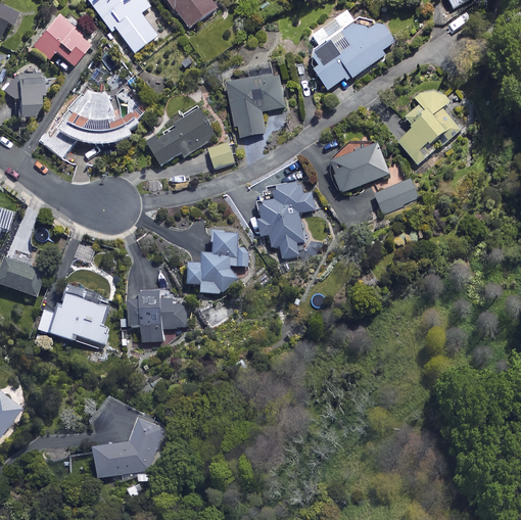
[(88,0),(111,31),(115,27),(134,52),(156,35),(140,12),(150,5),(146,0),(88,0)]
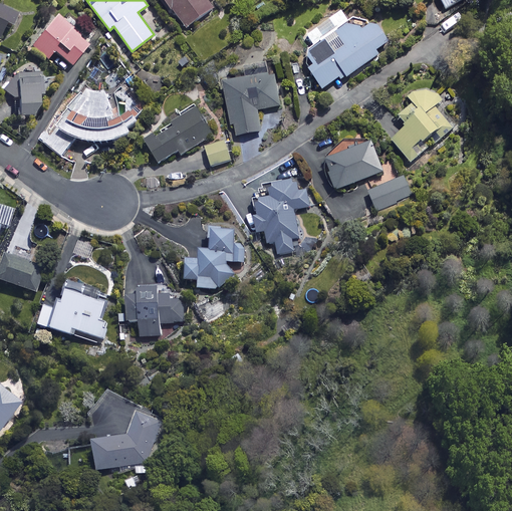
[(215,4),(212,0),(164,0),(185,27),(215,4)]
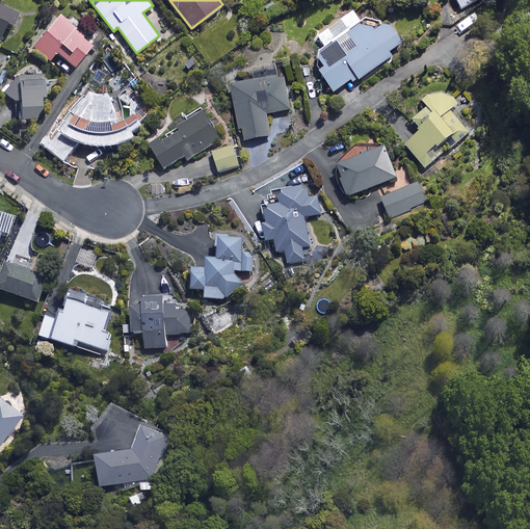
[(455,0),(459,8),(475,0),(455,0)]
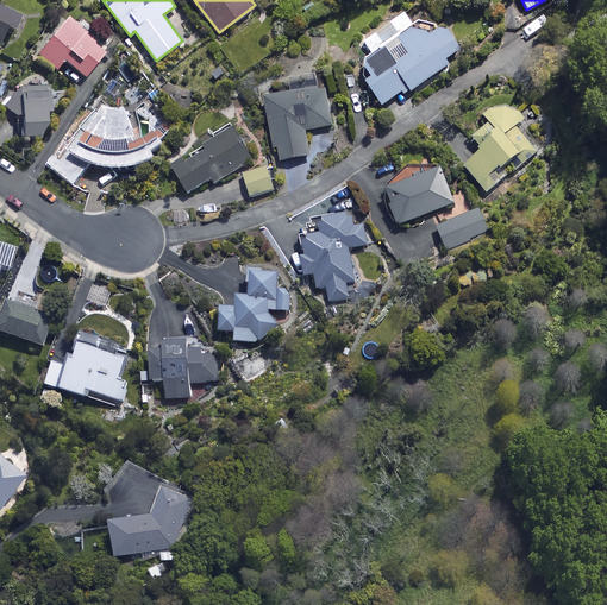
[(0,36),(4,27),(13,31),(20,16),(0,6),(0,36)]
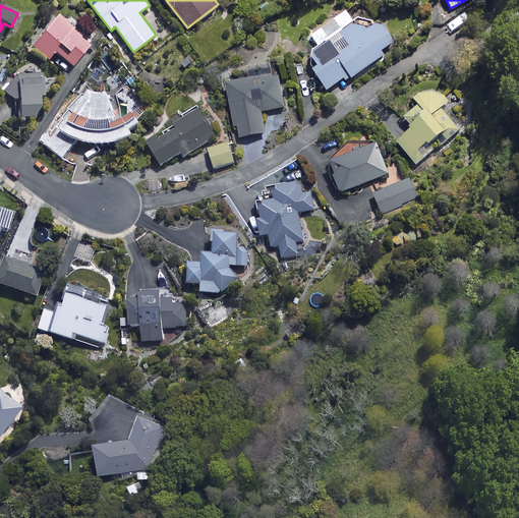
[(342,75),(345,79),(385,53),(382,49),(395,41),(379,16),(371,20),(355,16),(352,18),(346,9),(309,34),(318,44),(306,52),(310,58),(306,61),(324,88),(342,75)]
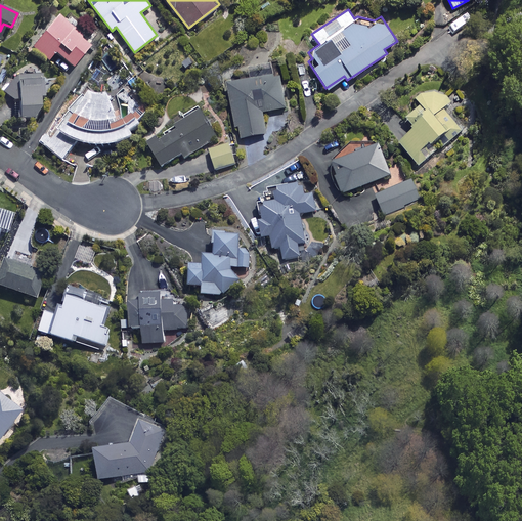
[(70,25),(55,12),(26,48),(43,62),(53,51),(71,66),(89,43),(69,26),(70,25)]
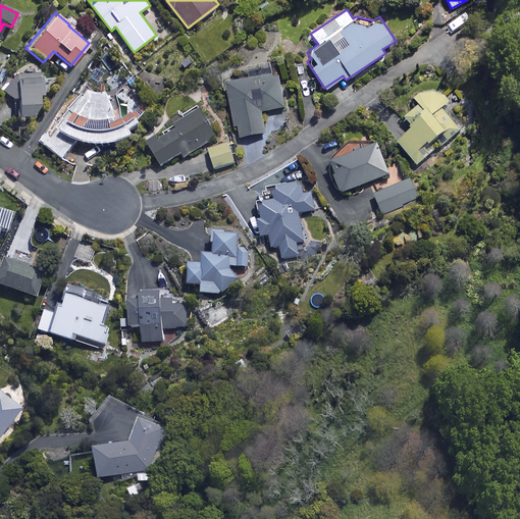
[(244,64),(247,78),(224,82),(234,125),(236,124),(238,137),(264,132),(260,110),(283,106),(276,71),(270,72),(268,60),(244,64)]
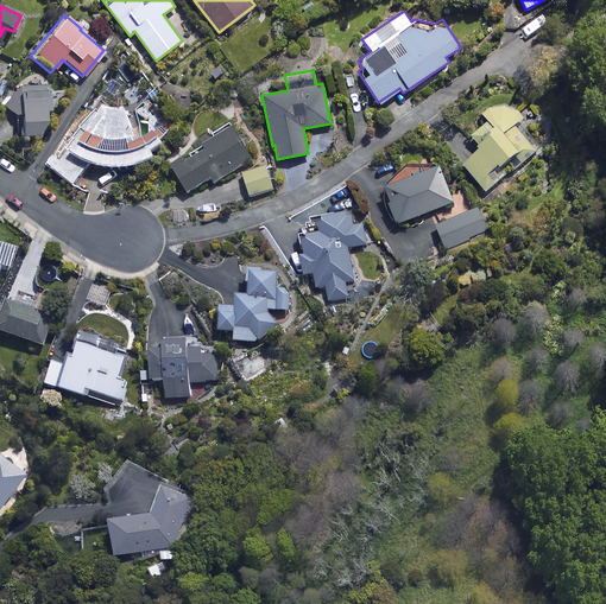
[(45,83),(20,83),(14,78),(0,91),(0,101),(20,122),(20,135),(44,135),(45,83)]
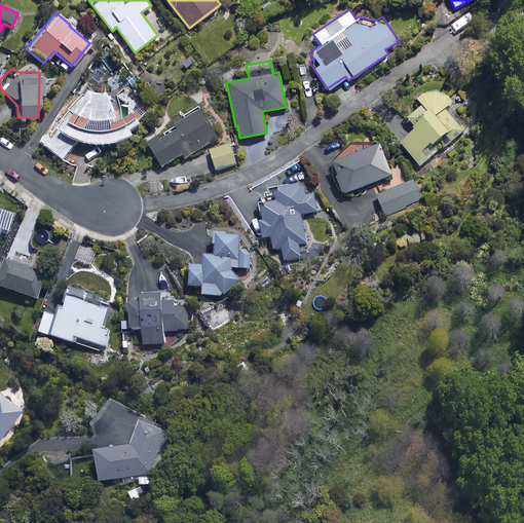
[(444,107),(453,99),(437,79),(399,111),(411,127),(397,139),(418,165),(462,129),(444,107)]
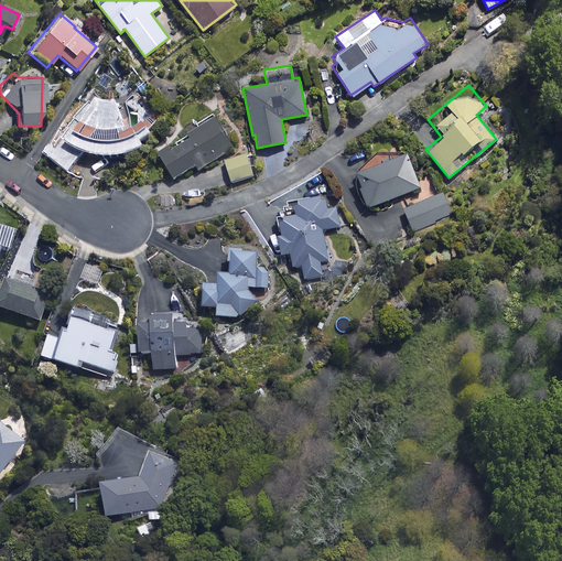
[(94,96),(64,141),(78,149),(89,152),(100,154),(117,154),(128,152),(143,146),(140,140),(162,127),(132,90),(123,96),(112,99),(101,98),(94,96)]
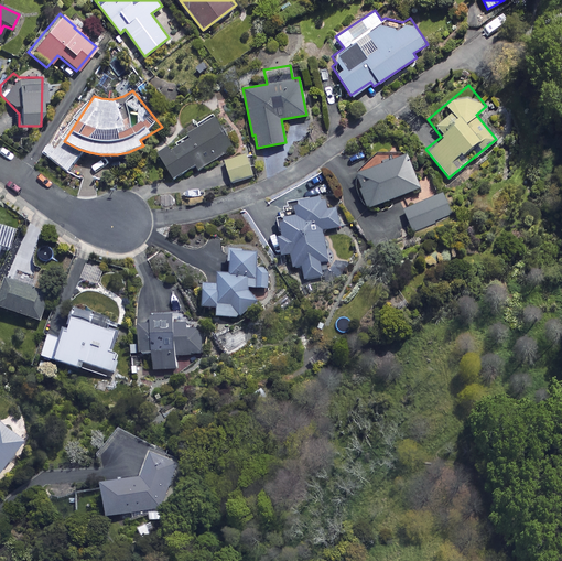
[(233,146),(212,112),(154,149),(173,177),(194,163),(197,168),(233,146)]
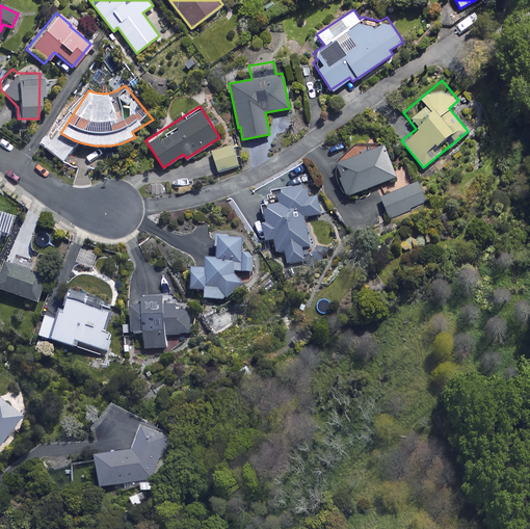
[(233,141),(209,150),(216,173),(240,164),(233,141)]
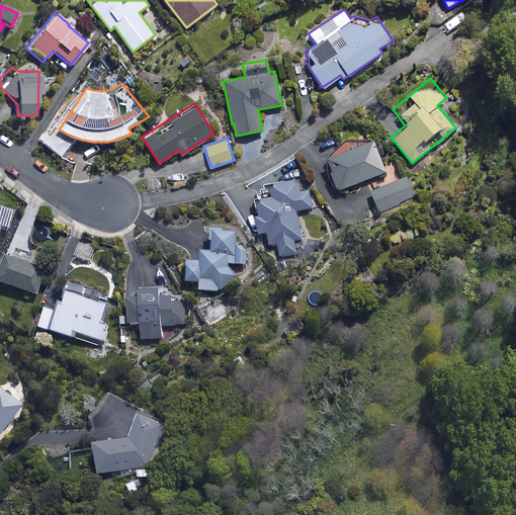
[(384,171),(373,142),(343,140),(326,159),(337,189),(384,171)]
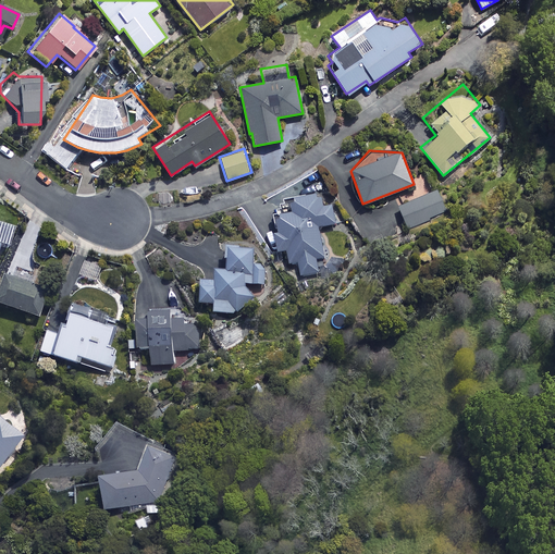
[(444,209),(434,189),(397,207),(407,226),(444,209)]
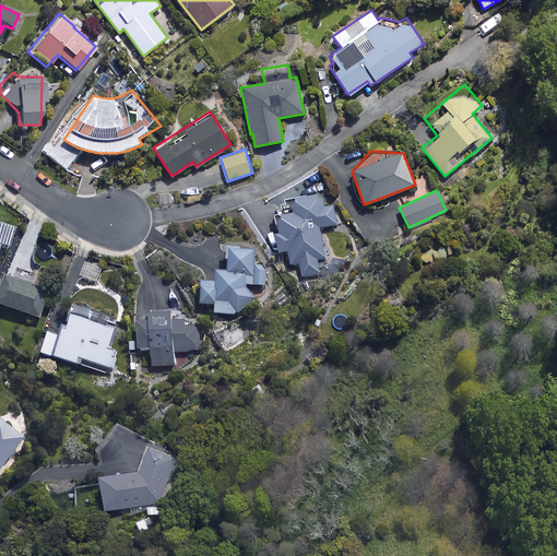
[(320,206),(318,194),(291,199),(294,213),(274,216),(277,233),(274,234),(277,252),(287,250),(289,263),(298,261),(300,275),(320,272),(318,257),(324,256),(319,226),(335,224),(332,205),(320,206)]
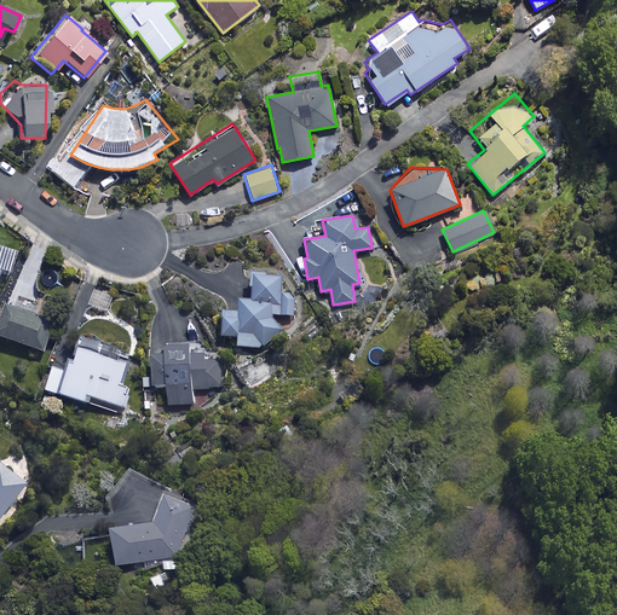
[(280,274),(252,273),(251,299),(238,299),(237,311),(221,309),(220,335),(237,335),(236,344),(277,346),(278,313),(295,314),(297,291),(280,290),(280,274)]
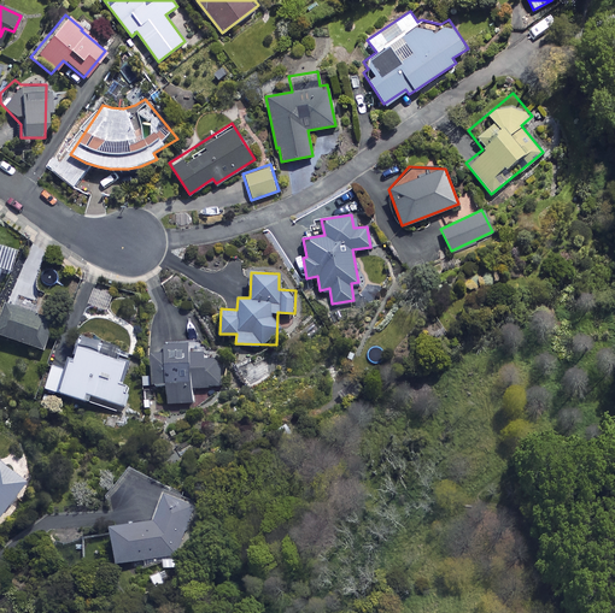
[(53,319),(6,302),(0,319),(0,334),(44,348),(53,319)]
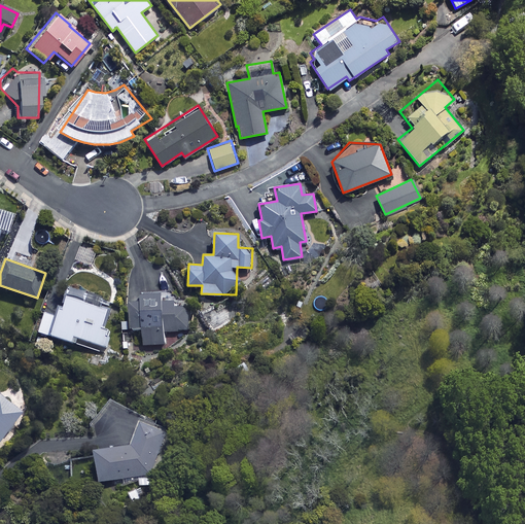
[(103,297),(68,285),(51,335),(76,342),(77,337),(104,345),(109,329),(103,326),(108,309),(100,306),(103,297)]
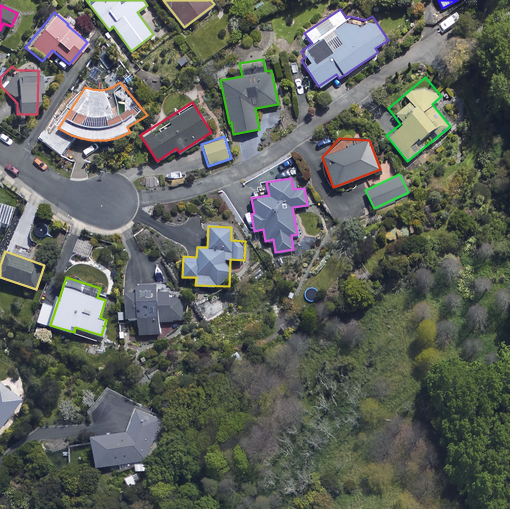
[(155,284),(136,285),(136,293),(124,294),(125,318),(138,318),(138,334),(159,333),(158,320),(183,319),(183,297),(169,298),(168,291),(155,292),(155,284)]
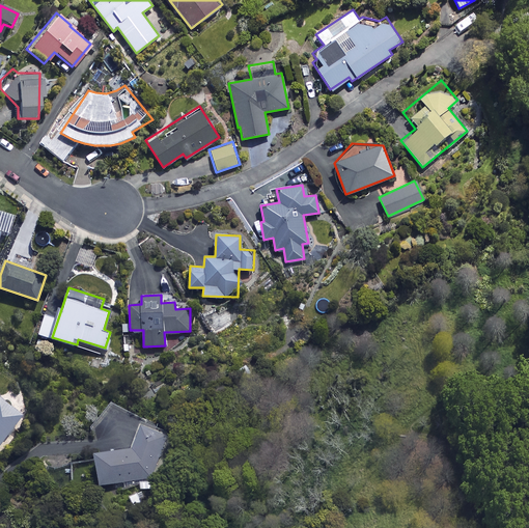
[(289,327),(287,312),(275,314),(278,329),(289,327)]
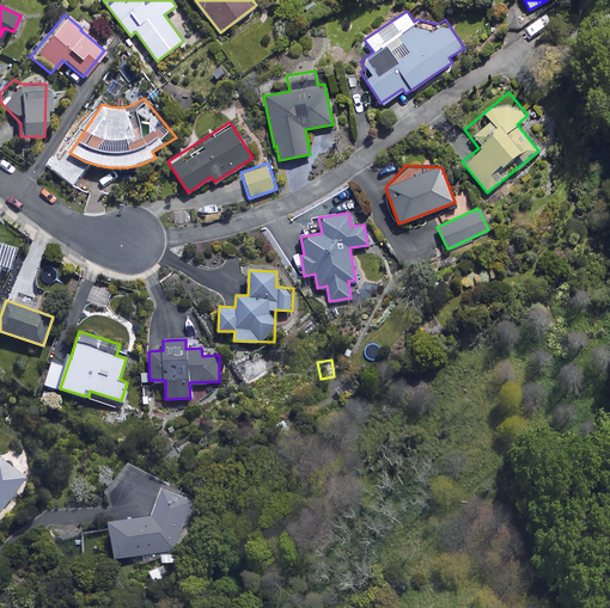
[(62,364),(52,361),(44,384),(55,387),(62,364)]
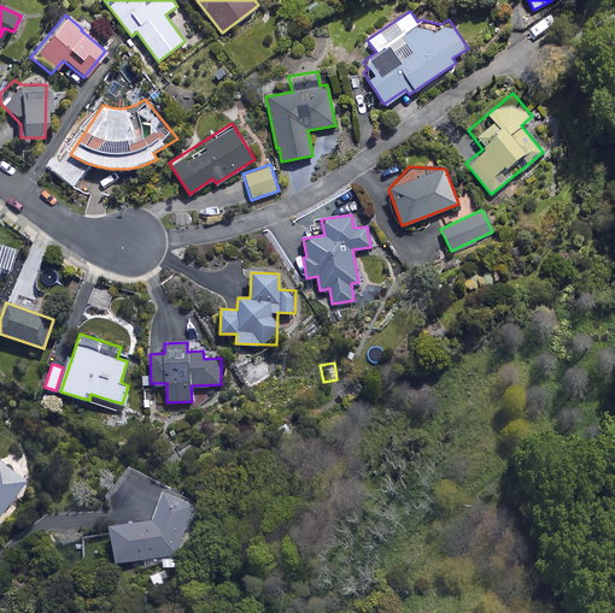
[(12,473),(0,464),(0,512),(28,477),(17,467),(12,473)]
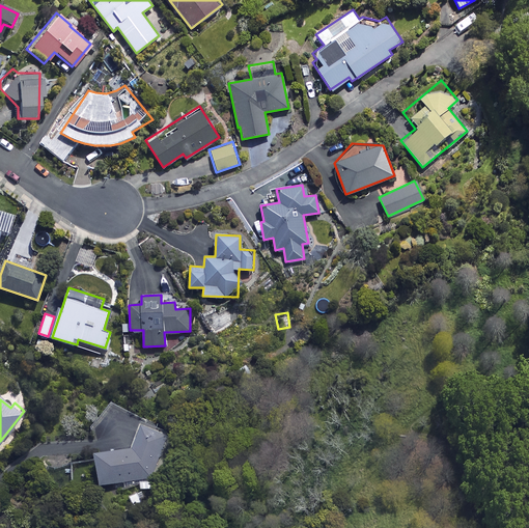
[(160,446),(165,434),(140,421),(127,448),(94,453),(100,483),(139,478),(141,489),(152,487),(151,478),(152,471),(164,475),(173,450),(160,446)]
